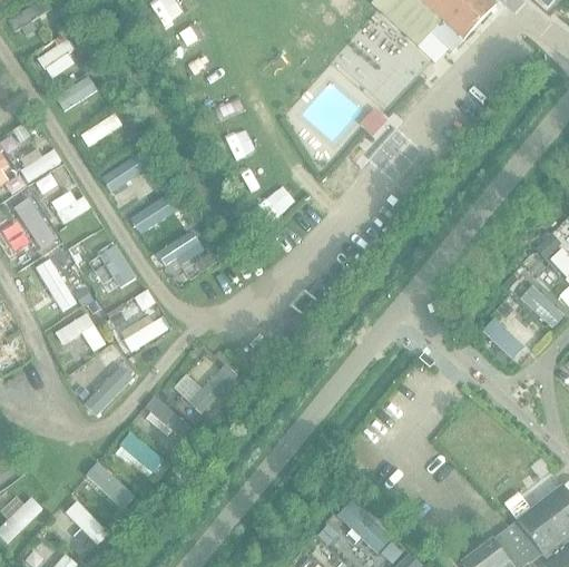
[(16,30),(51,8),(46,0),(38,0),(8,19),(16,30)]
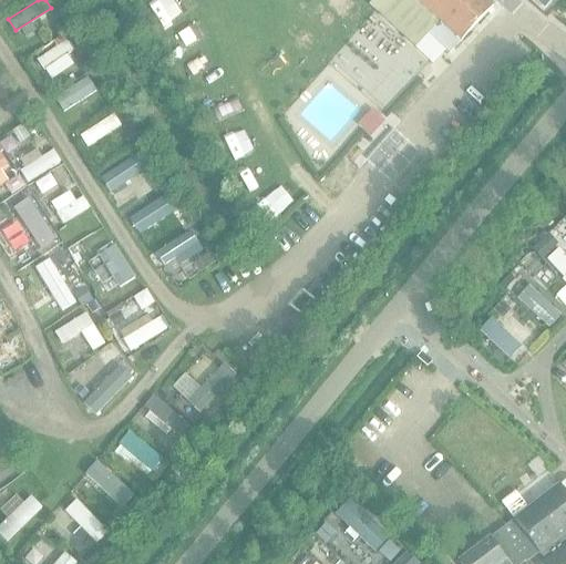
[(417,0),(439,20),(428,31),(450,51),(460,40),(459,39),(491,4),(485,0),(417,0)]
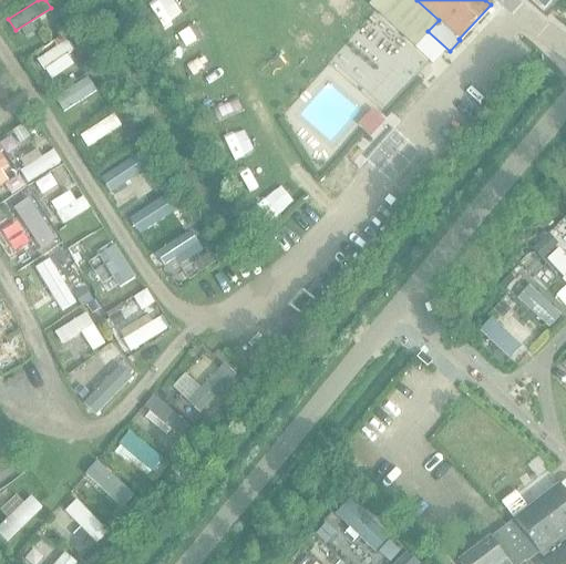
[(67,39),(38,58),(44,68),(57,60),(60,64),(67,60),(63,54),(73,49),(67,39)]
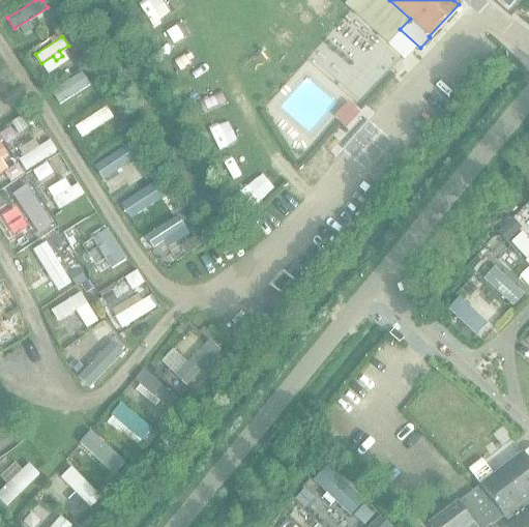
[(84,71),(55,90),(61,99),(77,90),(83,100),(96,92),(84,71)]
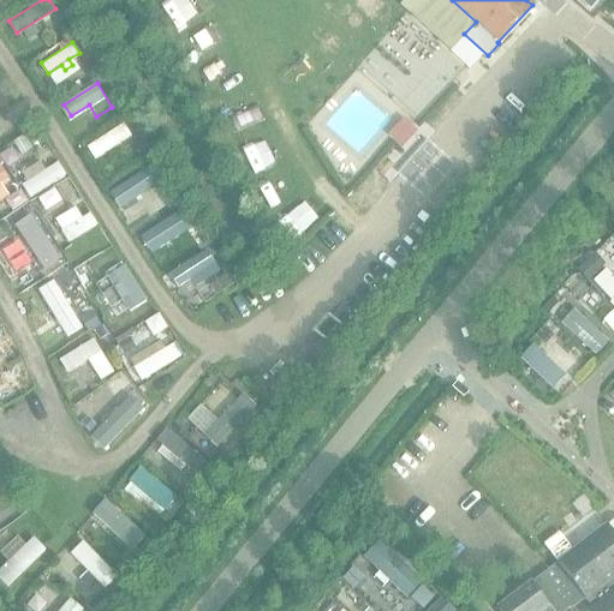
[(410,100),(395,118),(413,132),(428,114),(410,100)]
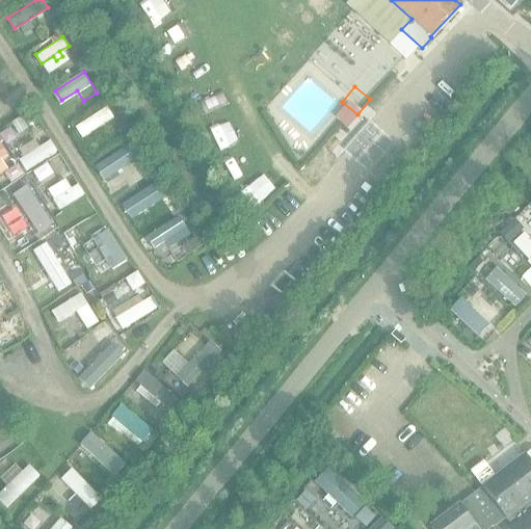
[(107,106),(76,126),(82,135),(104,122),(107,127),(114,124),(110,118),(113,116),(107,106)]
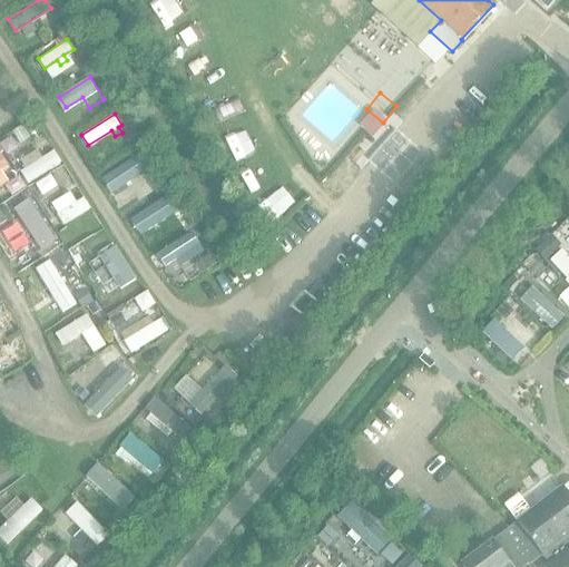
[(149,148),(104,178),(111,189),(157,159),(149,148)]
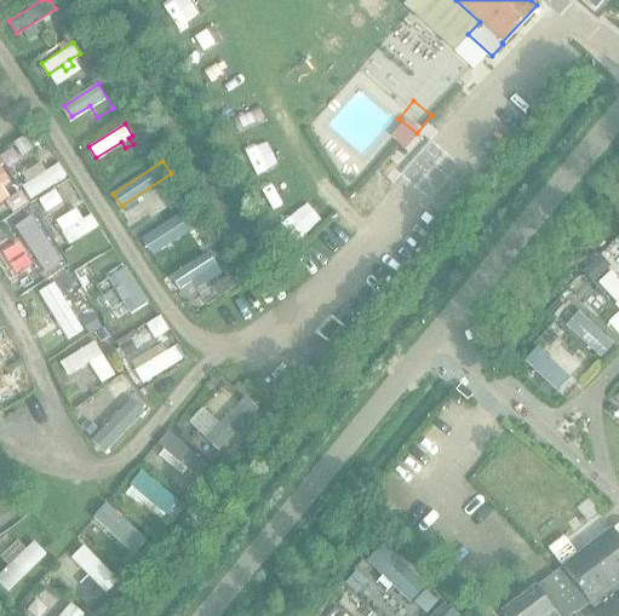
[(30,197),(67,174),(59,162),(41,172),(38,166),(26,173),(29,180),(23,184),(30,197)]
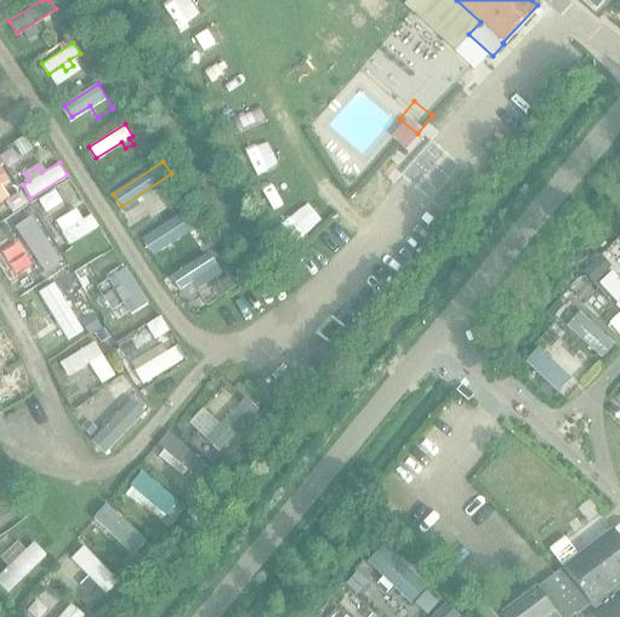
[(0,245),(32,224),(23,212),(0,228),(0,245)]
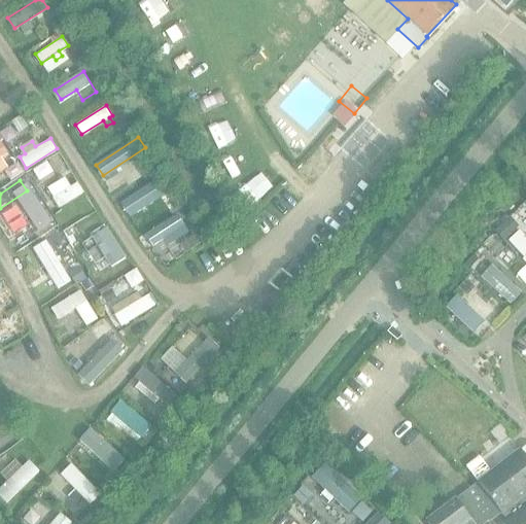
[(50,211),(83,190),(77,181),(44,201),(50,211)]
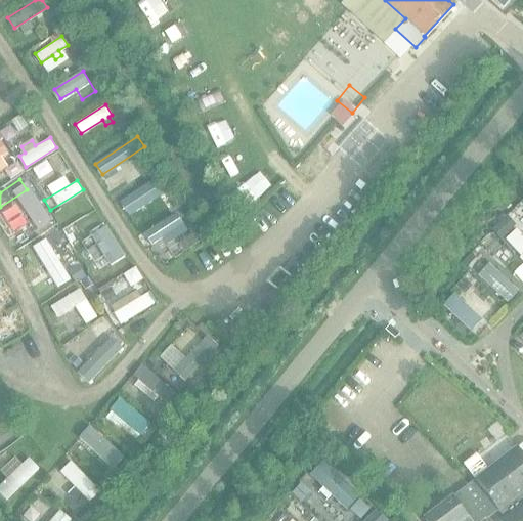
[(150,183),(125,201),(132,211),(138,207),(142,212),(156,203),(151,198),(158,193),(150,183)]
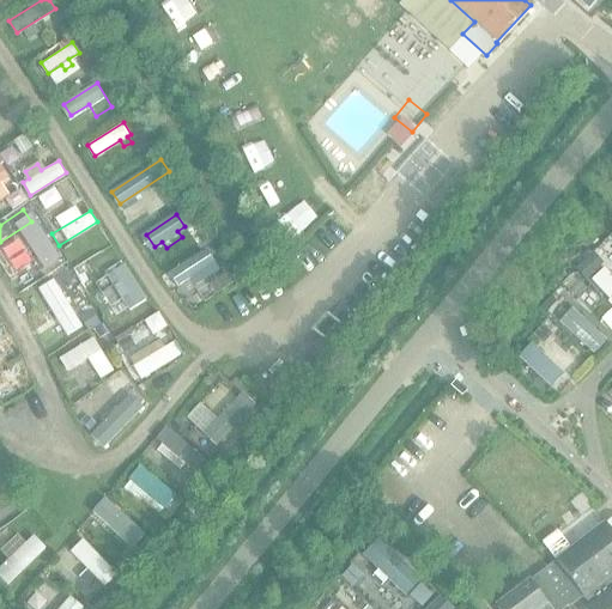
[(46,245),(14,269),(23,280),(31,273),(37,281),(47,274),(41,266),(54,256),(54,255),(60,251),(53,242),(47,247),(46,245)]
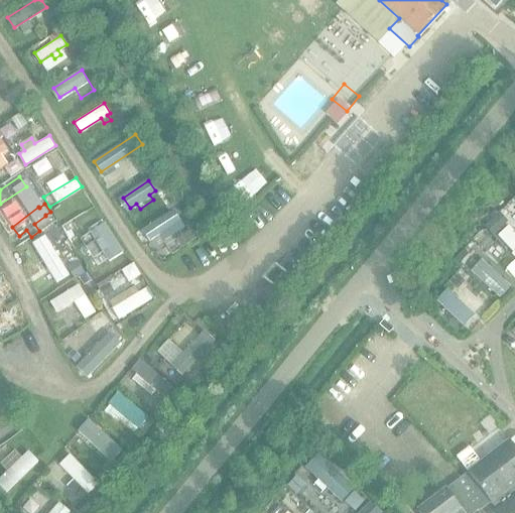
[(173,209),(142,230),(149,239),(169,226),(172,232),(181,226),(177,221),(180,219),(173,209)]
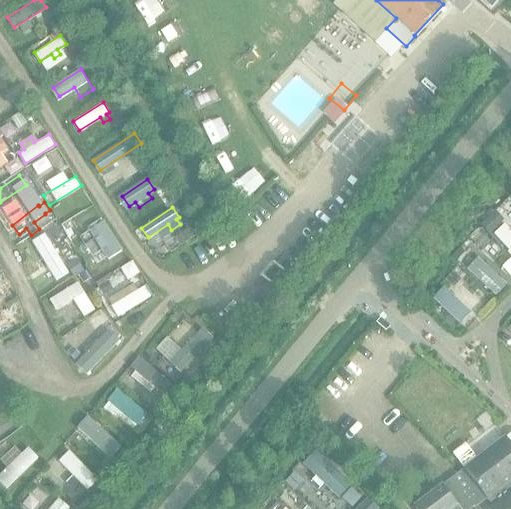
[(76,244),(106,224),(100,214),(90,220),(86,214),(74,222),(77,228),(69,233),(76,244)]
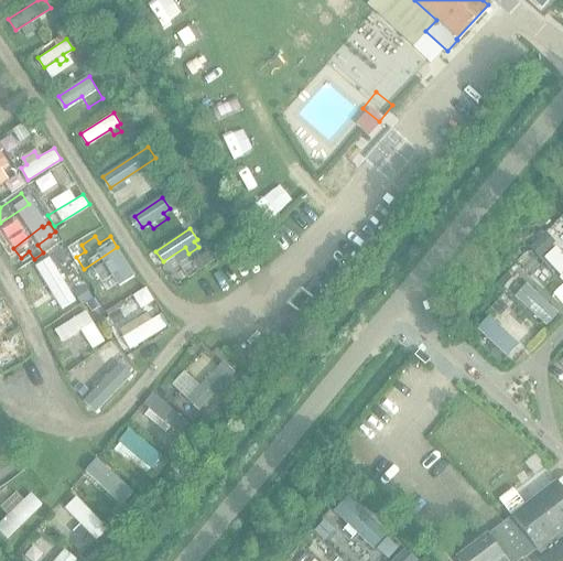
[(545,258),(562,277),(562,256),(556,249),(545,258)]
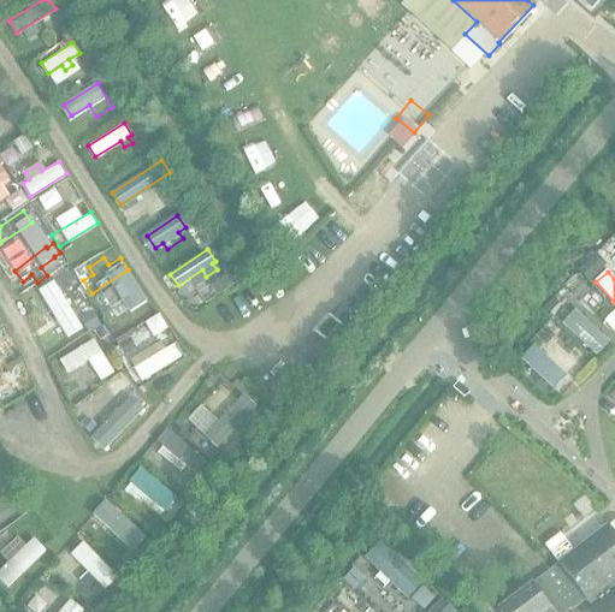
[(71,290),(37,312),(46,324),(53,318),(58,325),(67,319),(63,312),(78,301),(71,290)]
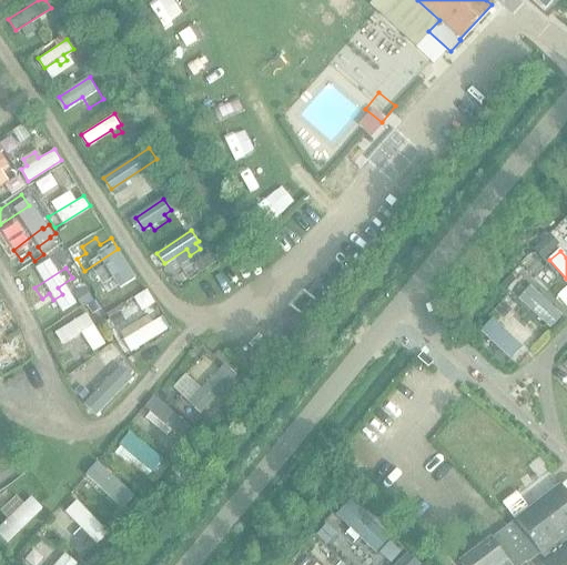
[(102,310),(139,289),(132,276),(114,288),(112,283),(107,286),(109,291),(95,299),(102,310)]
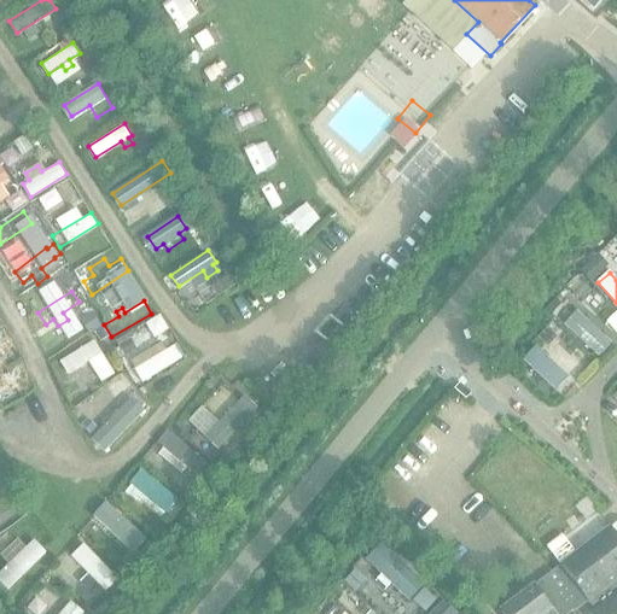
[(610,344),(578,315),(569,326),(599,355),(610,344)]
